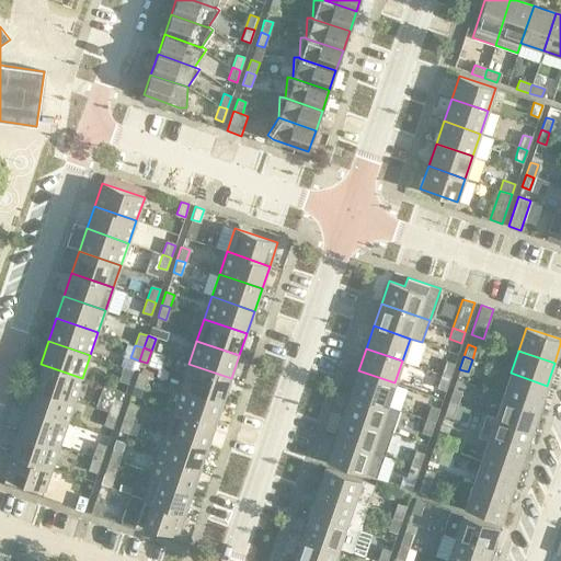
[(446,362),(442,374),(449,377),(454,365),(446,362)]
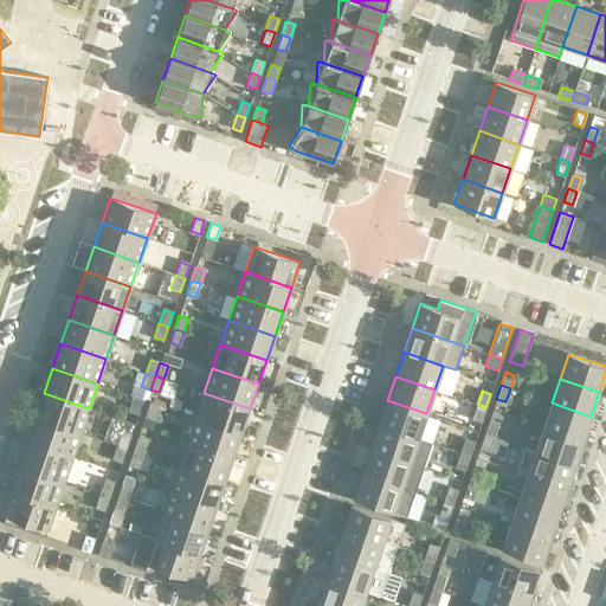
[(89,408),(44,393),(36,417),(81,432),(89,408)]
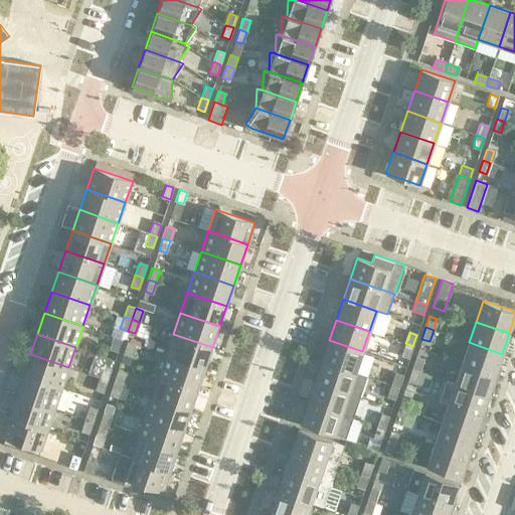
[(212,347),(173,334),(166,354),(205,368),(212,347)]
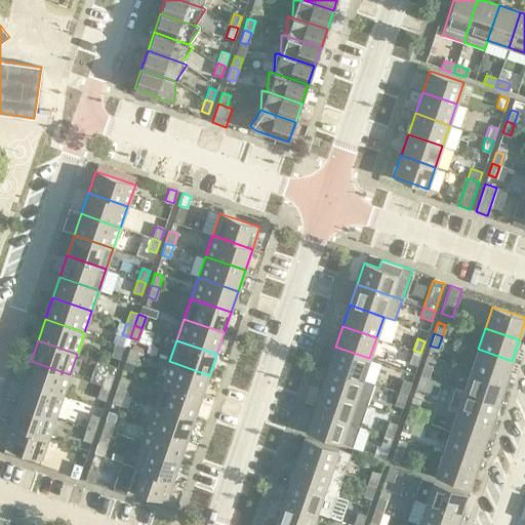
[(120,358),(124,346),(116,344),(112,355),(120,358)]
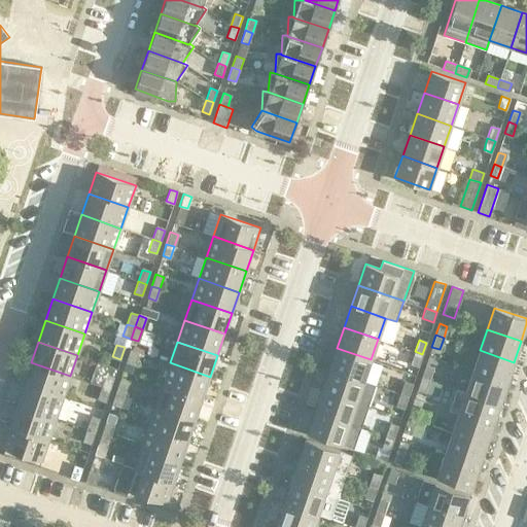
[(371,359),(337,348),(329,370),(363,381),(371,359)]
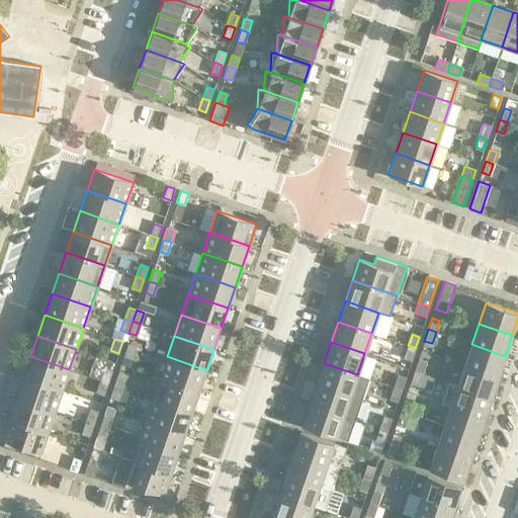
[(132,357),(136,346),(127,343),(123,354),(132,357)]
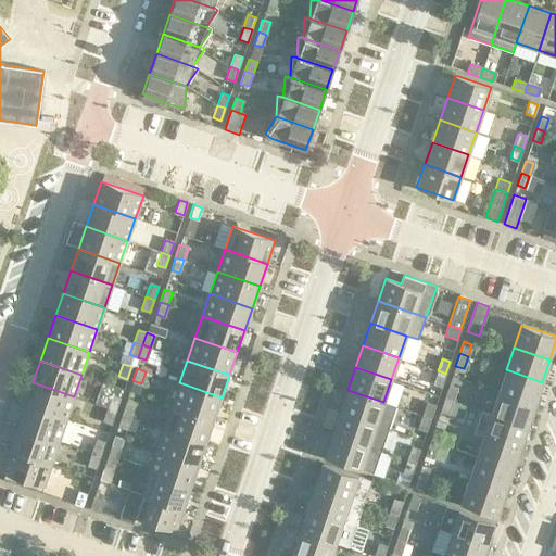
[(542,382),(506,369),(498,392),(534,404),(542,382)]
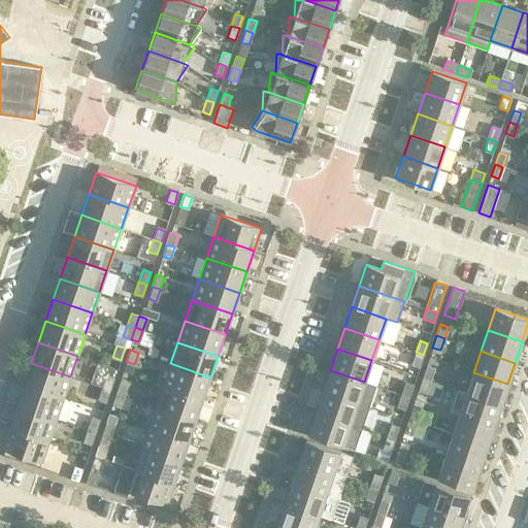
[(423,355),(416,352),(411,364),(419,366),(423,355)]
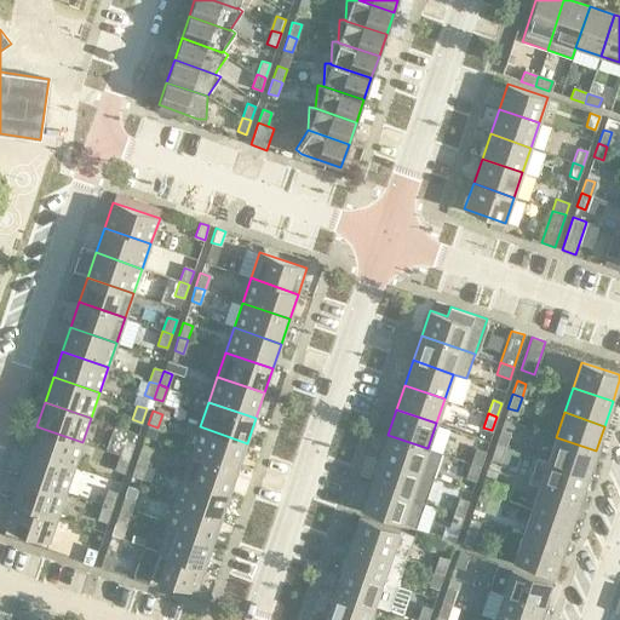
[(82,442),(36,426),(28,452),(74,468),(82,442)]
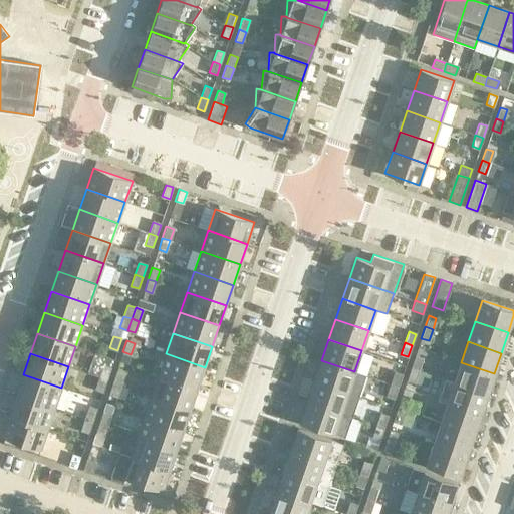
[(205,367),(166,353),(159,374),(197,388),(205,367)]
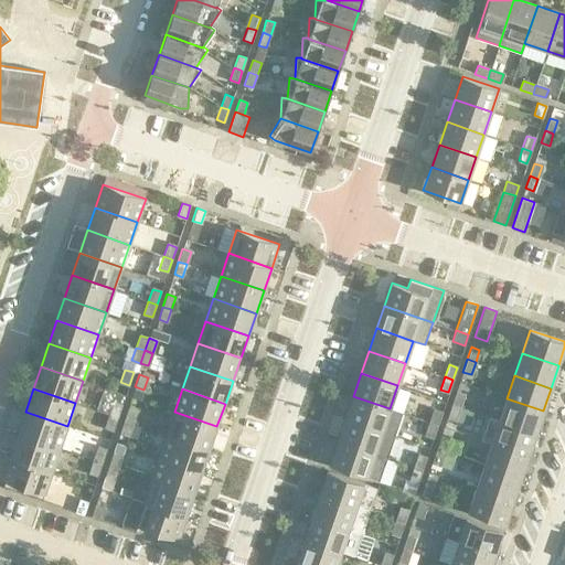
[(456,392),(451,404),(460,407),(464,395),(456,392)]
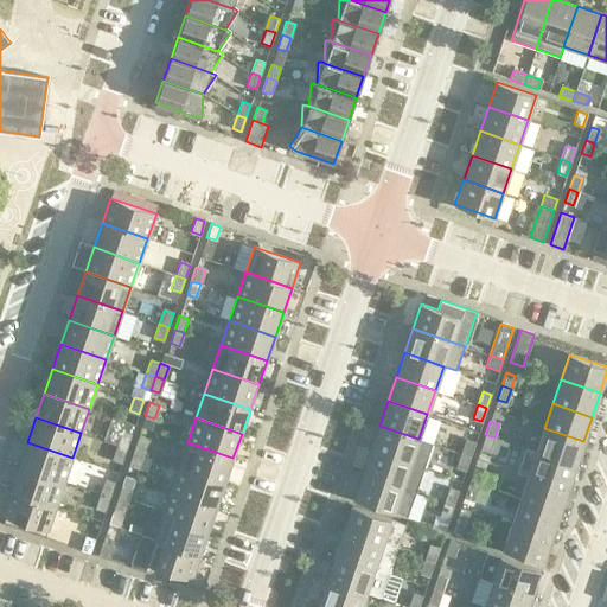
[(432,443),(419,439),(379,426),(371,449),(423,467),(432,443)]
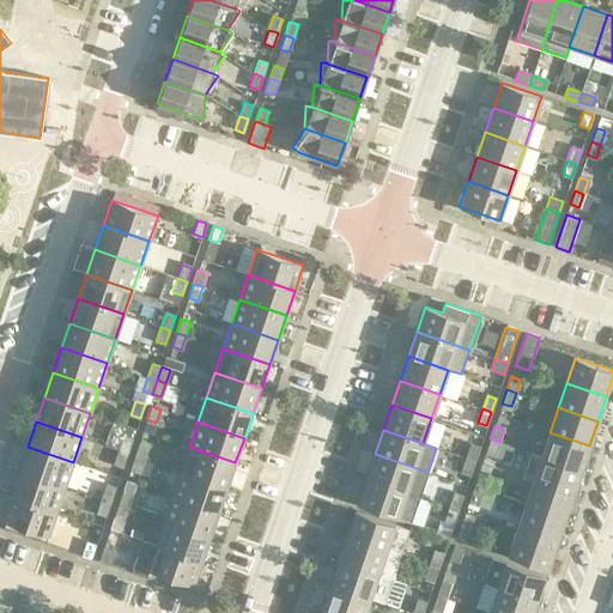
[(589,445),(550,432),(541,456),(581,469),(589,445)]
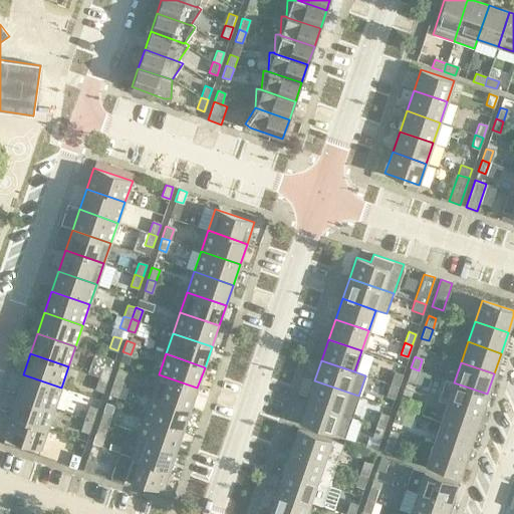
[(103,366),(99,377),(107,379),(111,368),(103,366)]
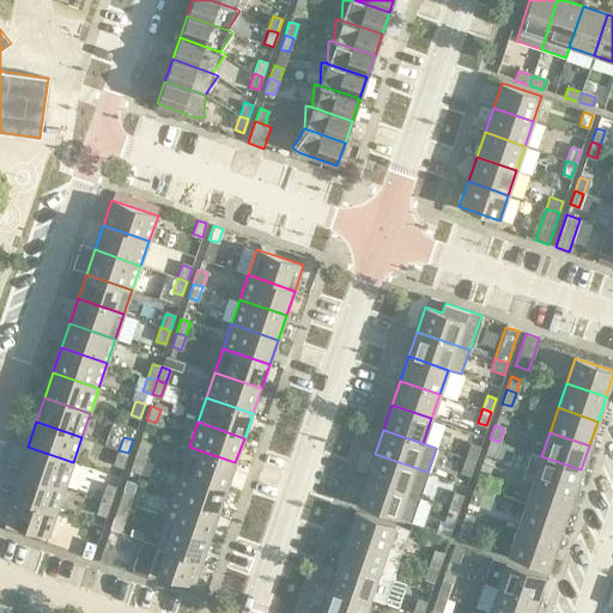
[(499,442),(490,438),(485,453),(495,455),(499,442)]
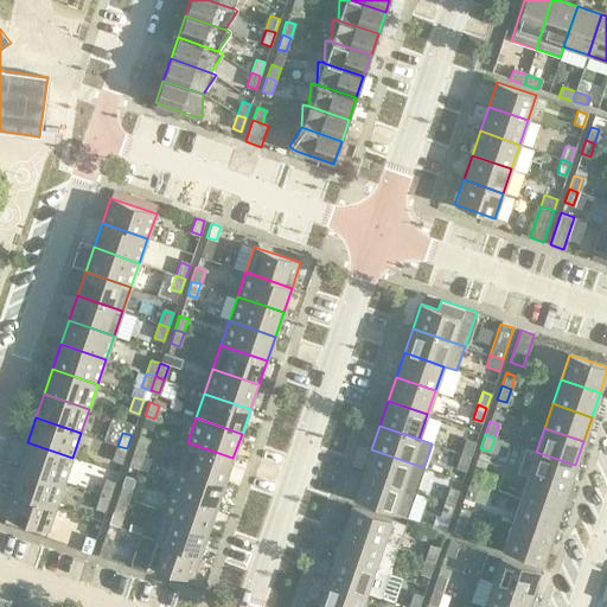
[(138,438),(133,451),(142,454),(147,441),(138,438)]
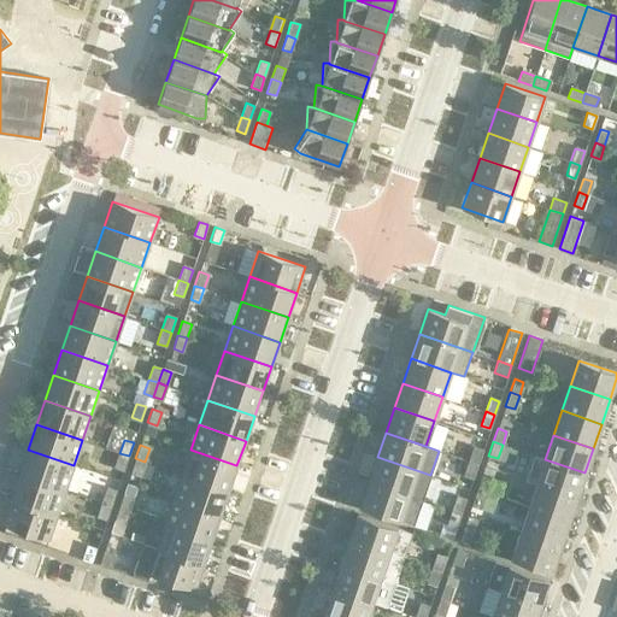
[(512,463),(517,450),(503,445),(498,458),(512,463)]
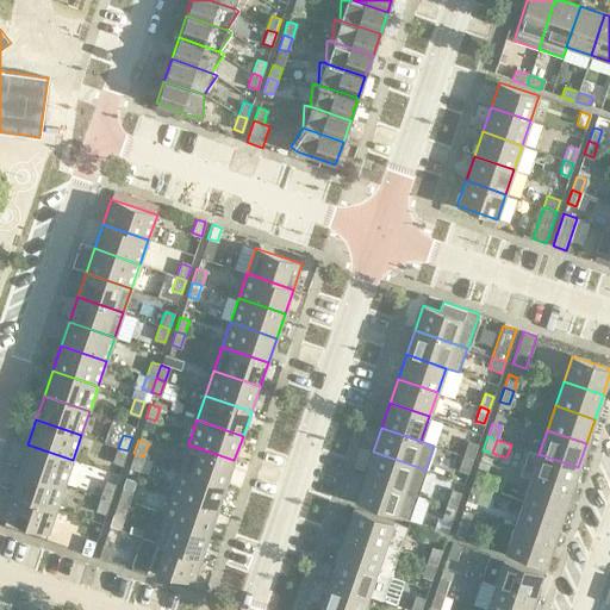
[(468,442),(464,455),(472,459),(477,446),(468,442)]
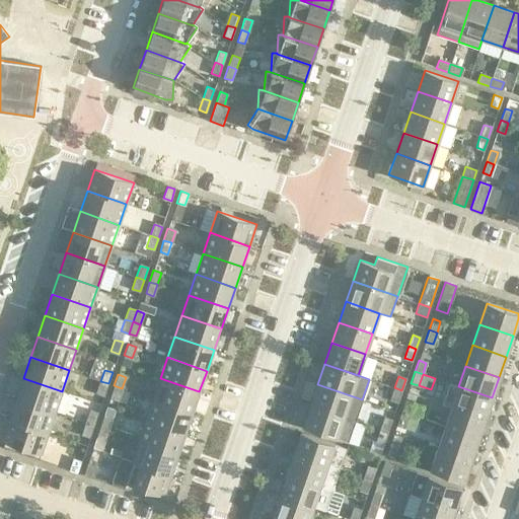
[(62,391),(23,378),(16,398),(55,412),(62,391)]
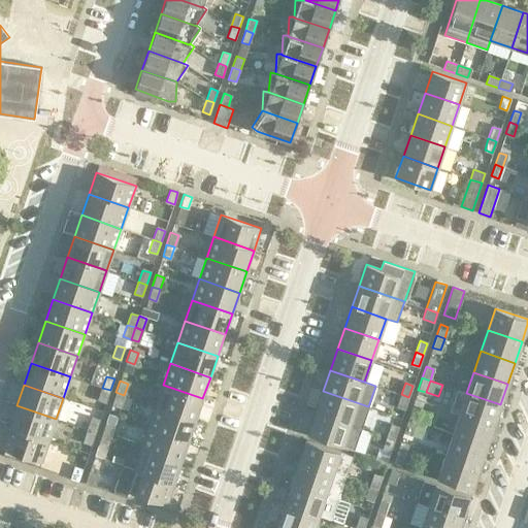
[(202,398),(163,385),(156,406),(195,420),(202,398)]
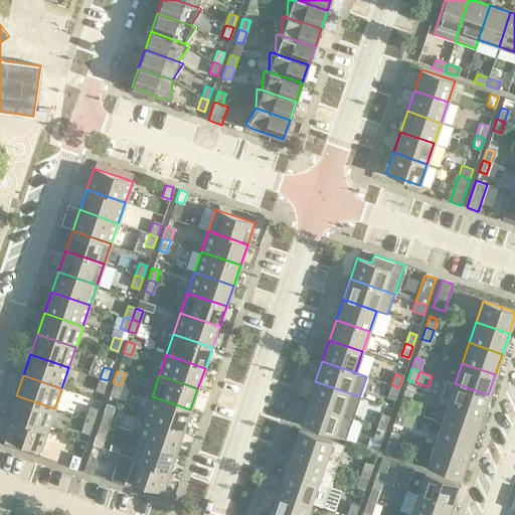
[(108,380),(100,378),(96,389),(104,392),(108,380)]
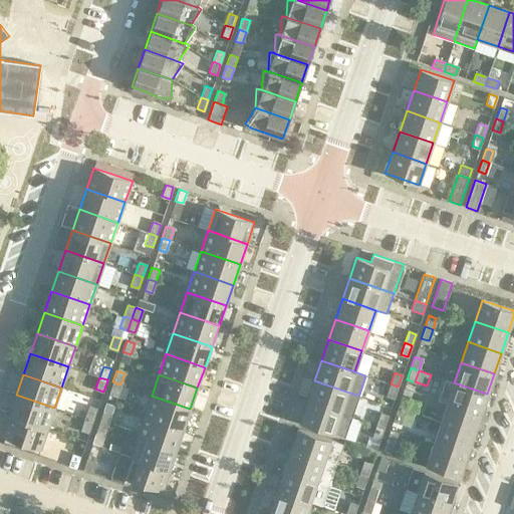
[(436,400),(447,403),(480,415),(487,394),(454,382),(443,378),(436,400)]
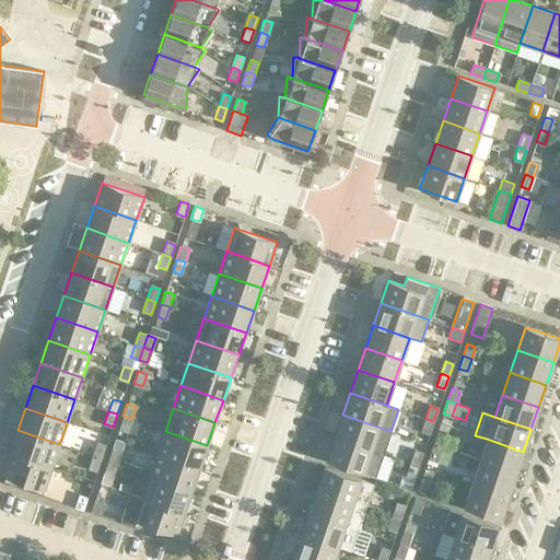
[(391,431),(342,415),(335,438),(371,450),(383,454),(391,431)]
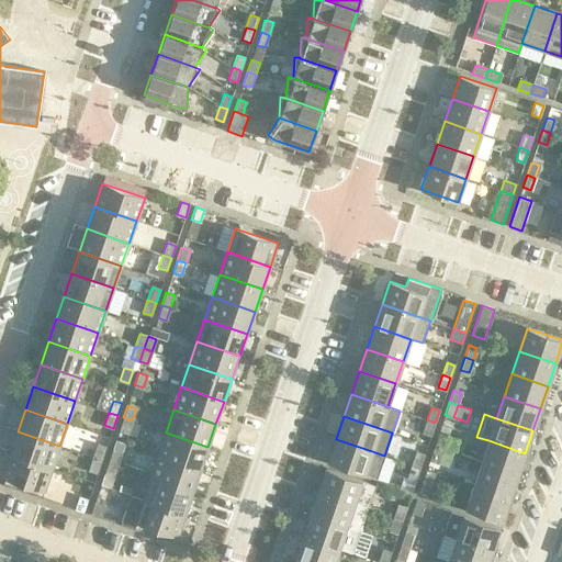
[(132,420),(123,417),(119,430),(127,433),(132,420)]
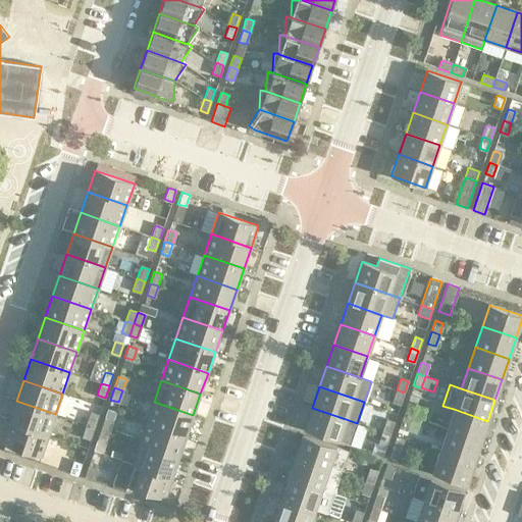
[(404,393),(397,389),(393,402),(400,404),(404,393)]
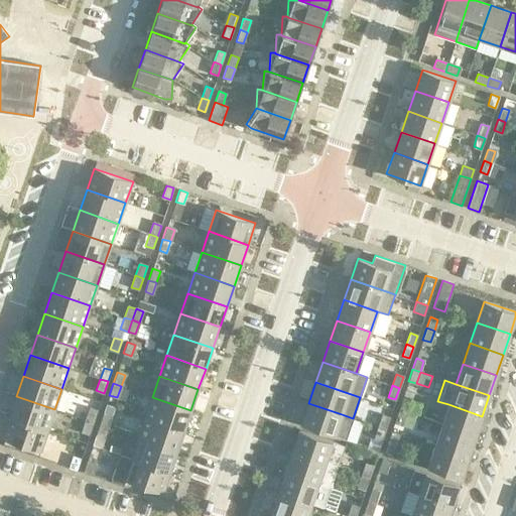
[(54,409),(16,396),(9,417),(47,430),(54,409)]
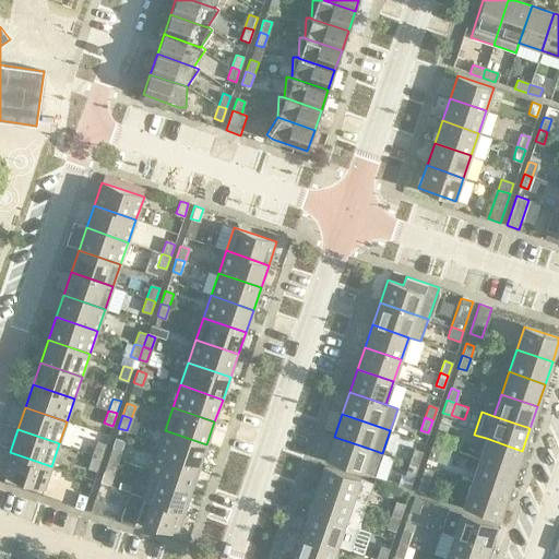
[(206,444),(165,430),(157,452),(199,466),(206,444)]
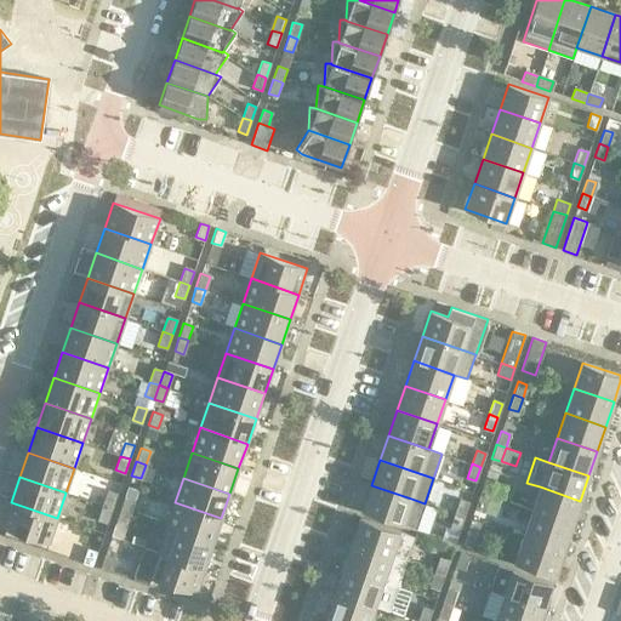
[(484,480),(479,494),(489,497),(494,484),(484,480)]
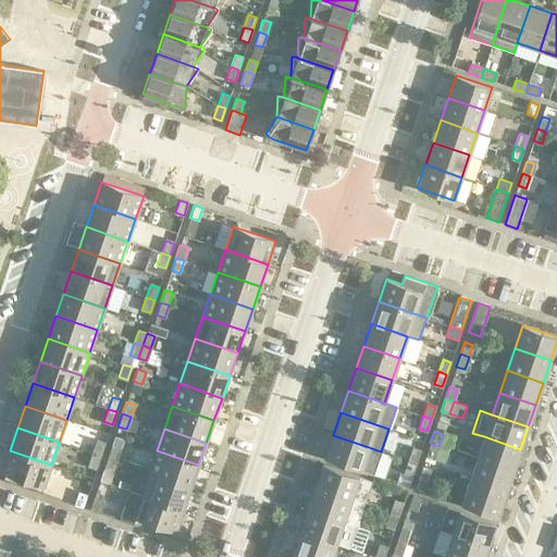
[(369,447),(333,435),(325,458),(361,470),(369,447)]
